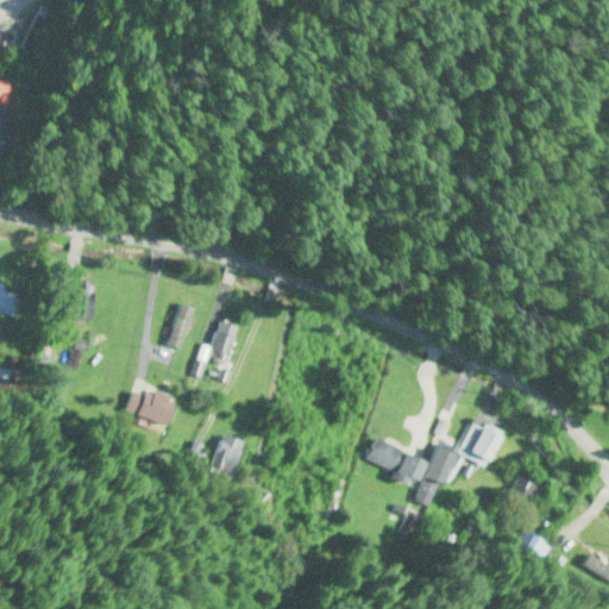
[(16,48),(27,54),(48,13),(37,7),(16,48)]
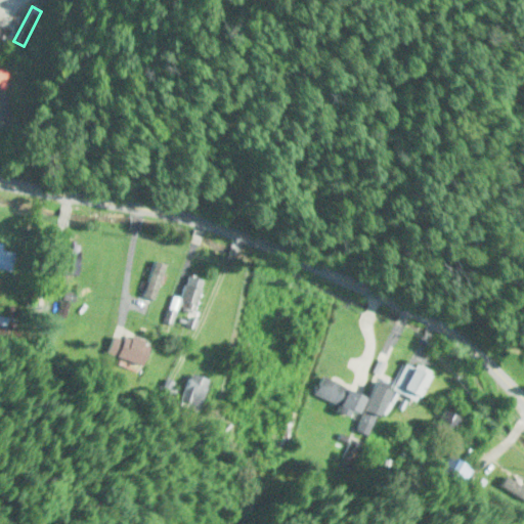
[(0,270),(10,273),(14,250),(0,248),(0,270)]
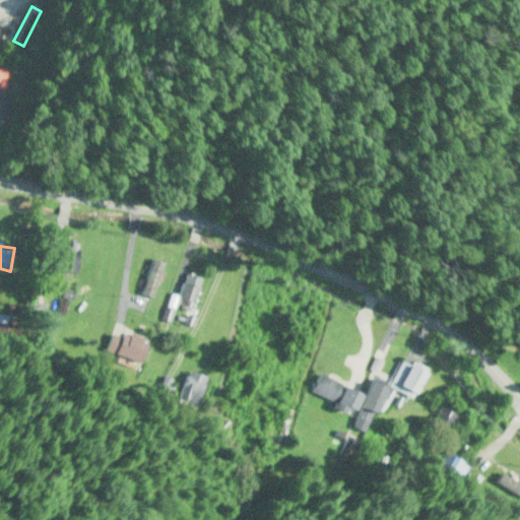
[(153,299),(167,264),(154,260),(142,295),(153,299)]
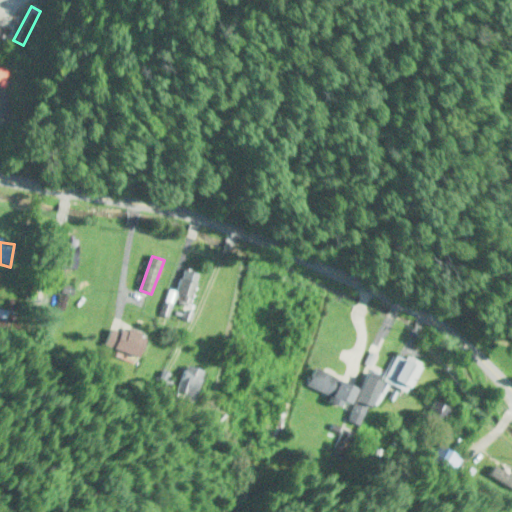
[(201,274),(186,270),(175,305),(190,309),(201,274)]
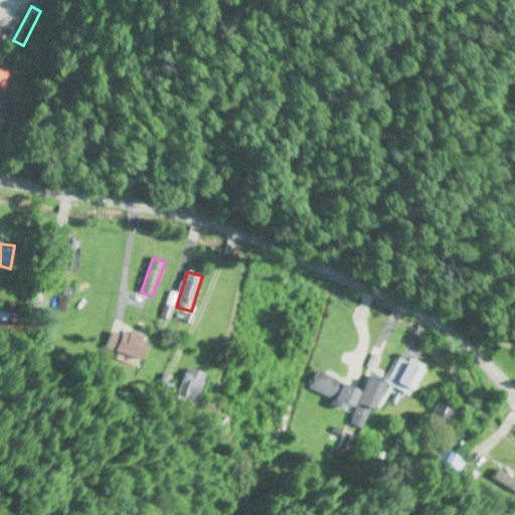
[(113,333),(104,356),(135,369),(145,346),(113,333)]
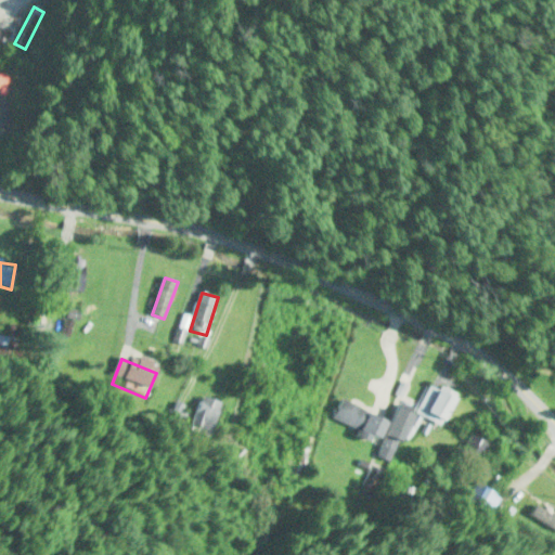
[(413,414),(444,426),(456,397),(428,386),(417,414),(399,407),(378,459),(394,464),(413,414)]
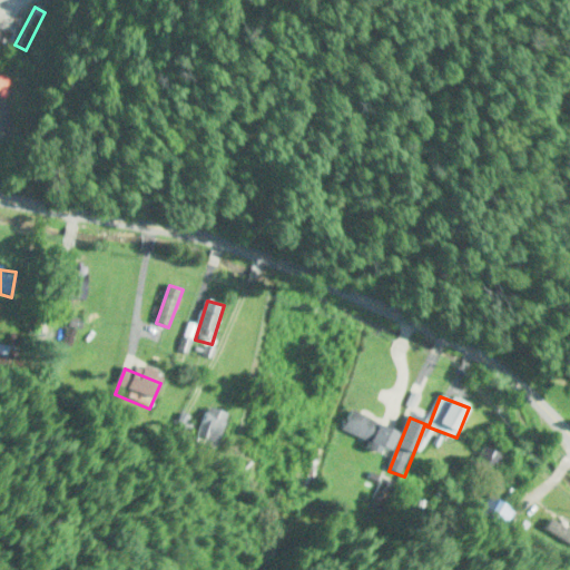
[(195,442),(215,450),(229,415),(209,408),(195,442)]
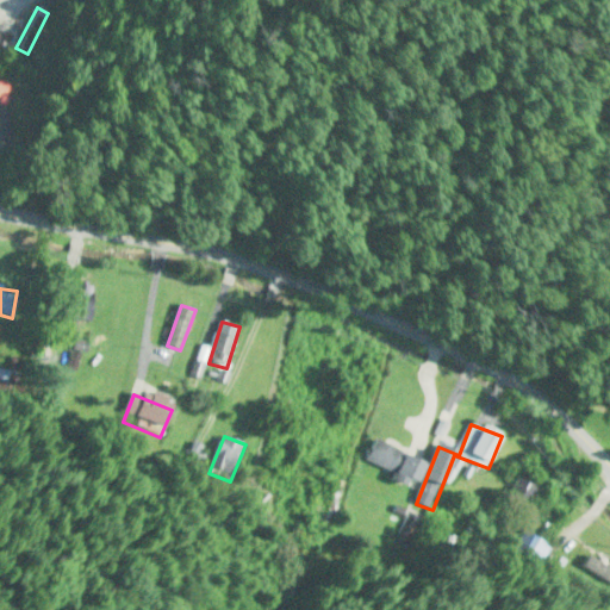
[(428,462),(377,439),(367,461),(398,474),(396,479),(416,489),(428,462)]
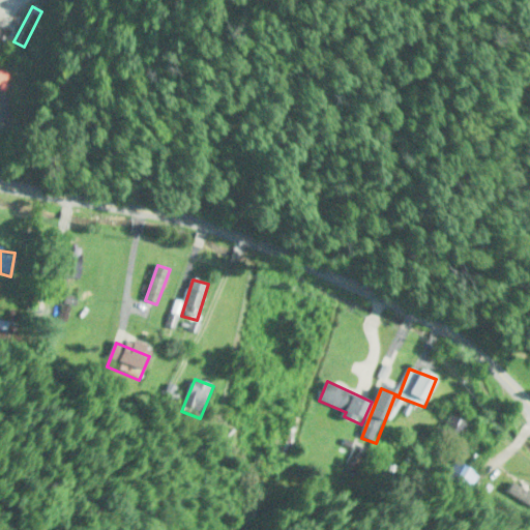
[(441,435),(462,444),(472,421),(451,413),(441,435)]
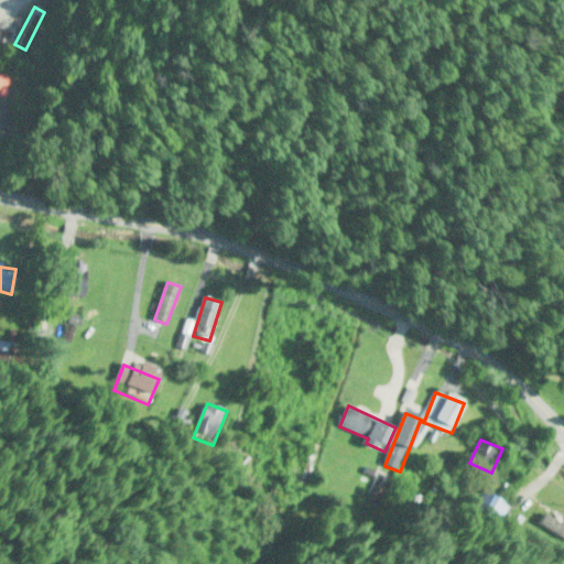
[(467,508),(492,527),(507,506),(481,488),(467,508)]
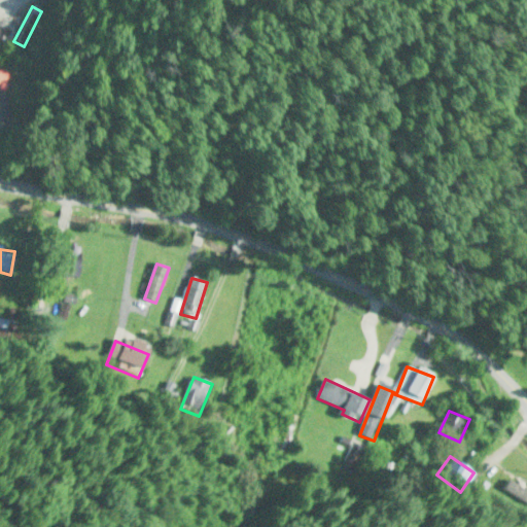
All buildings are outlined.
